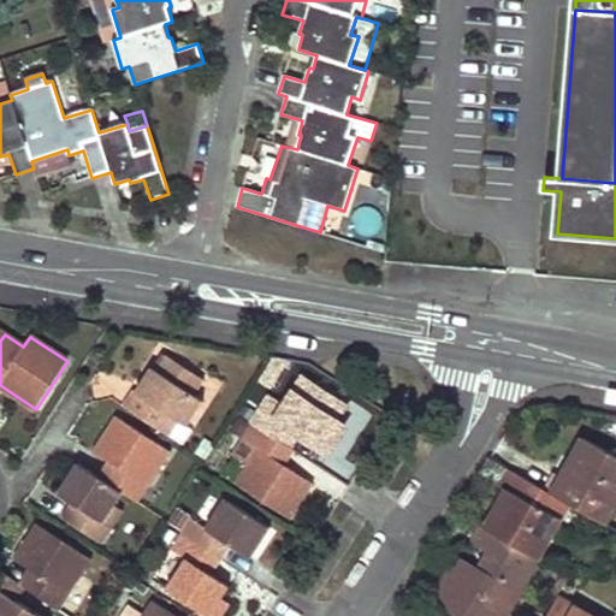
[(163,353),(153,368),(158,371),(167,356),(163,353)]
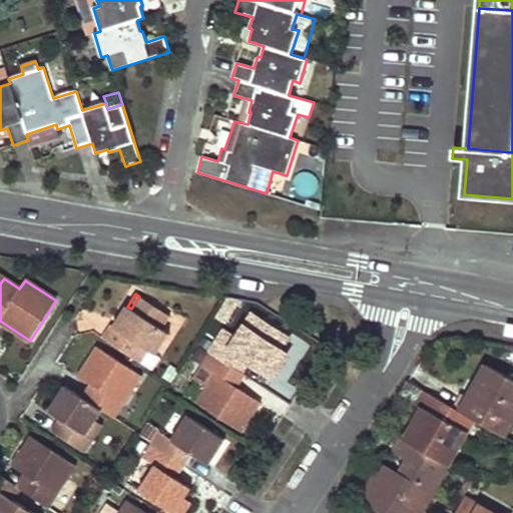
[(111,325),(102,339),(133,358),(142,346),(156,355),(169,334),(161,329),(170,317),(139,297),(131,309),(127,307),(113,327),(111,325)]
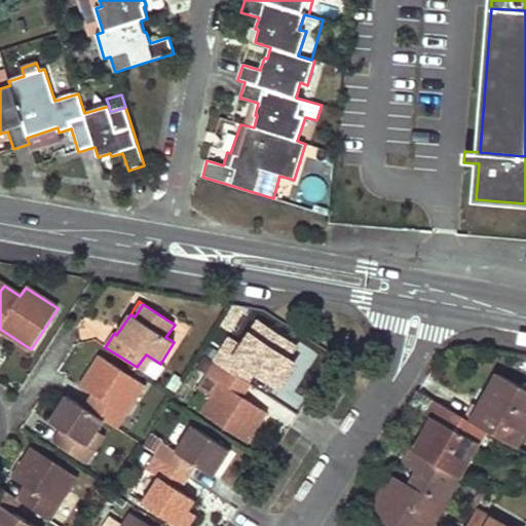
[(268,330),(258,324),(251,336),(260,342),(268,330)]
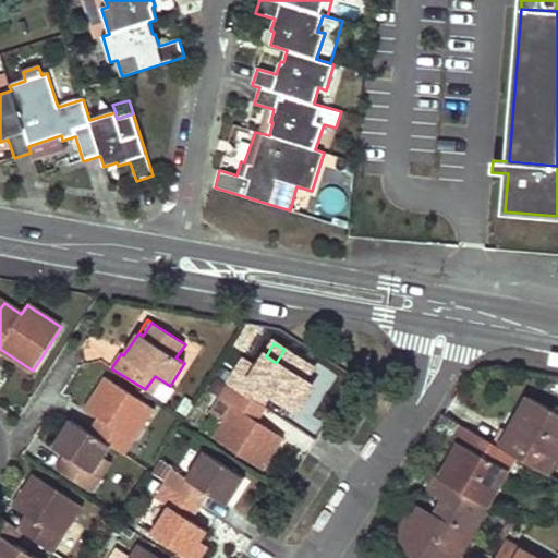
[(243,362),(229,384),(256,402),(265,388),(271,392),(298,410),(313,386),(304,380),(313,368),(284,350),(276,363),(266,356),(257,371),(243,362)]
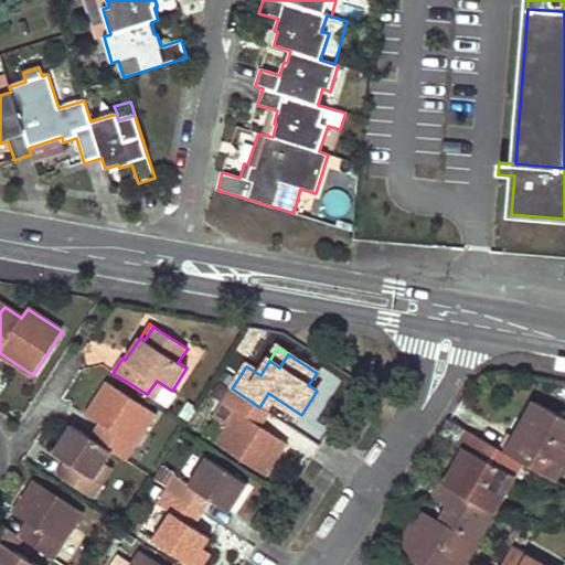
[(259,407),(232,388),(217,380),(209,394),(223,403),(213,418),(227,427),(215,444),(267,477),(288,445),(262,427),(254,423),(263,409),(259,407)]
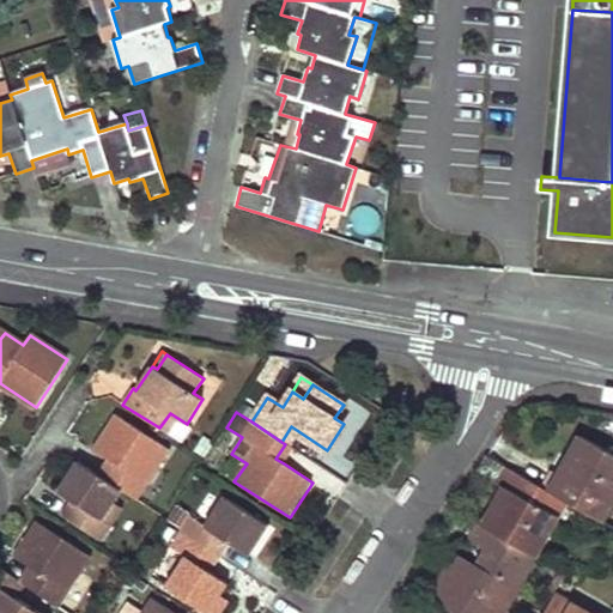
[(183,443),(193,428),(187,424),(170,413),(159,428),(183,443)]
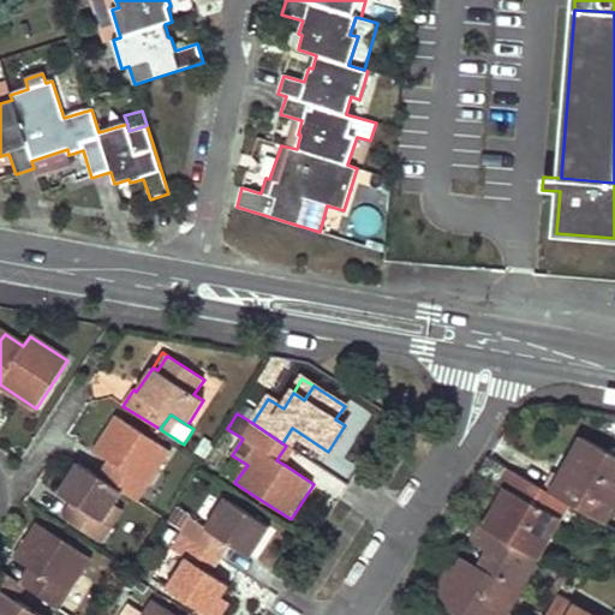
[(115,466),(106,481),(123,491),(138,502),(171,452),(115,416),(93,451),(108,461),(115,466)]
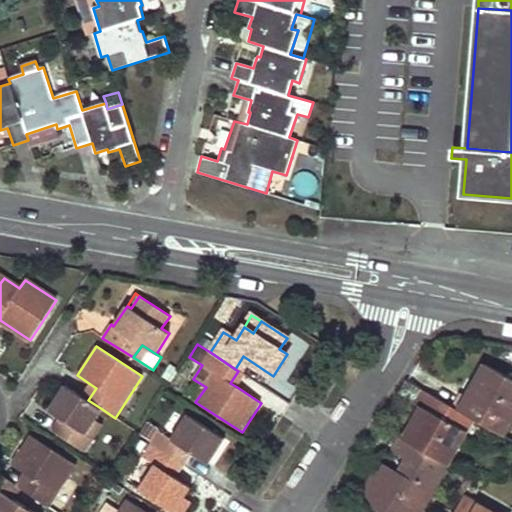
[(243,356),(235,369),(238,371),(241,373),(249,360),(243,356)]
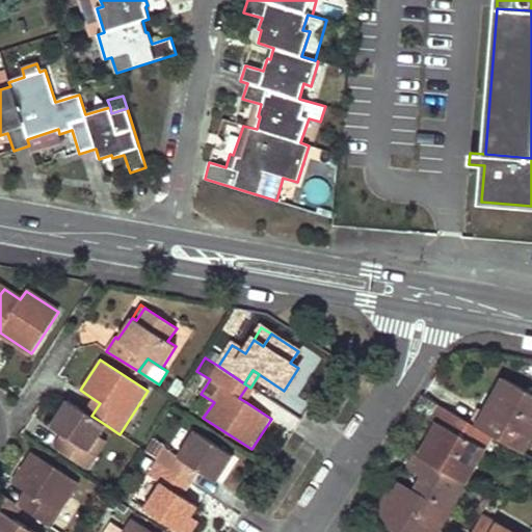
[(504,379),(485,414),(494,418),(512,384),(504,379)]
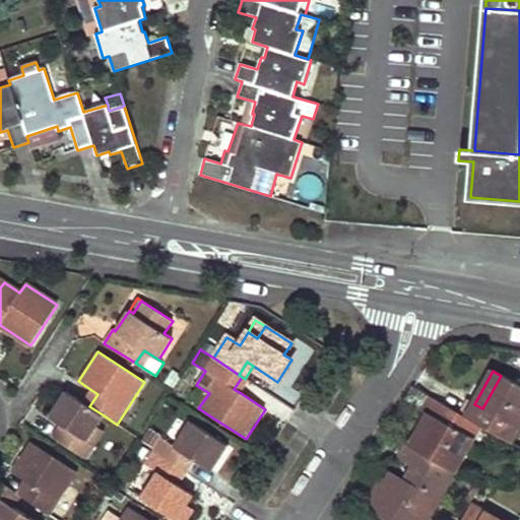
[(469,401),(461,415),(480,425),(511,443),(519,426),(519,386),(501,376),(482,408),(474,404),(469,401)]
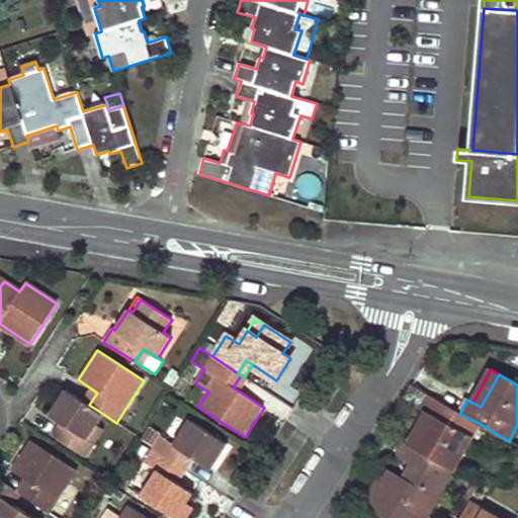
[(244,377),(241,375),(233,387),(240,392),(248,379),(244,377)]
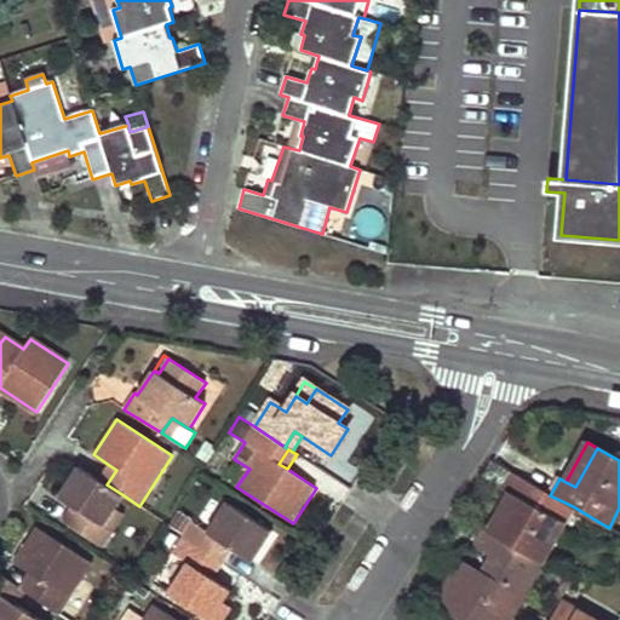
[(116,470),(109,465),(99,480),(107,484),(116,470)]
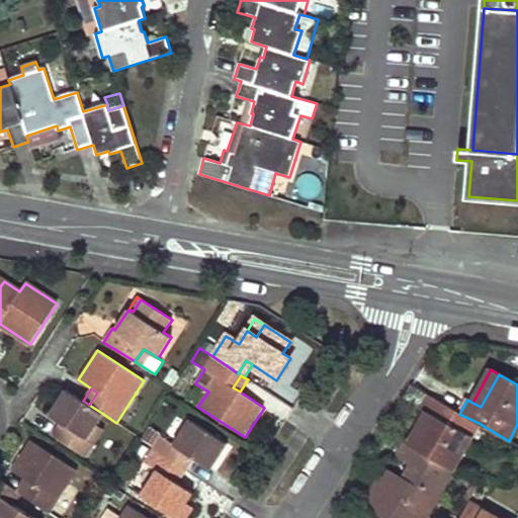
[(96,424),(103,414),(89,405),(83,401),(65,391),(49,415),(61,423),(67,427),(58,440),(85,457),(94,443),(87,439),(96,424)]
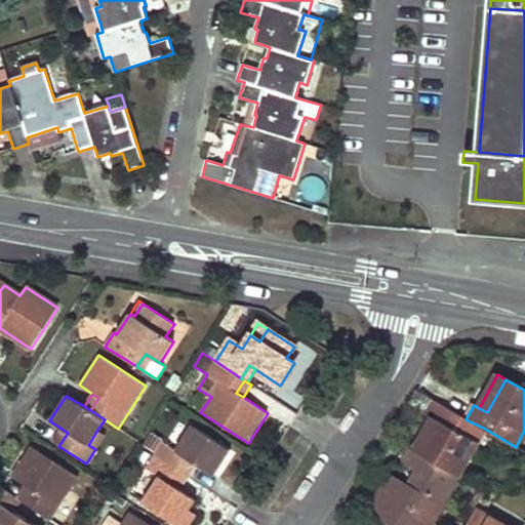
[(466,419),(435,402),(428,415),(432,418),(440,422),(421,456),(425,458),(458,477),(485,429),(466,419)]
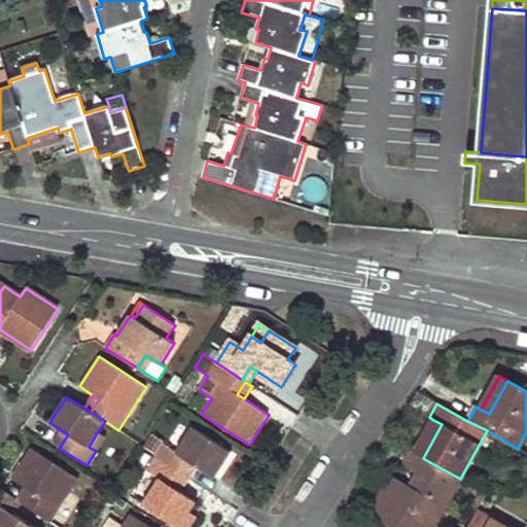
[(442,424),(433,420),(415,453),(423,458),(442,424)]
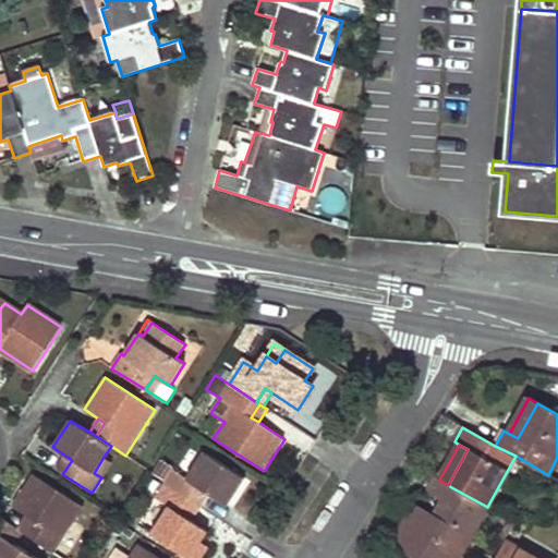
[(245,478),(204,452),(186,478),(173,470),(164,484),(193,504),(202,489),(208,495),(227,506),(245,478)]
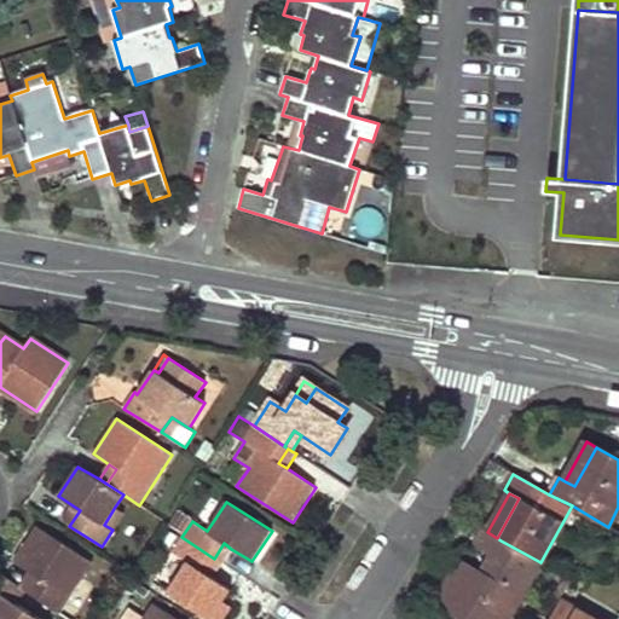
[(62,521),(69,526),(80,510),(73,505),(62,521)]
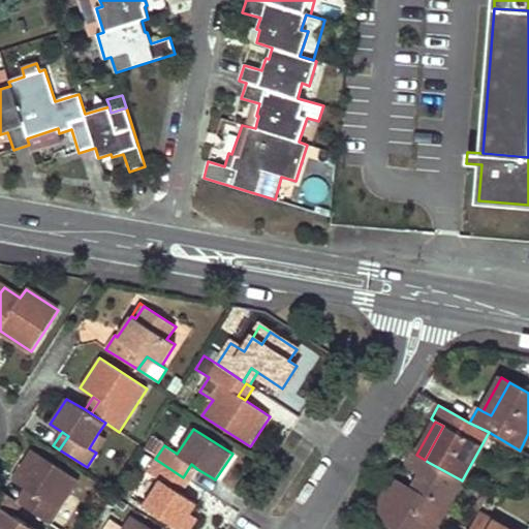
[(106,438),(98,433),(89,448),(96,453),(106,438)]
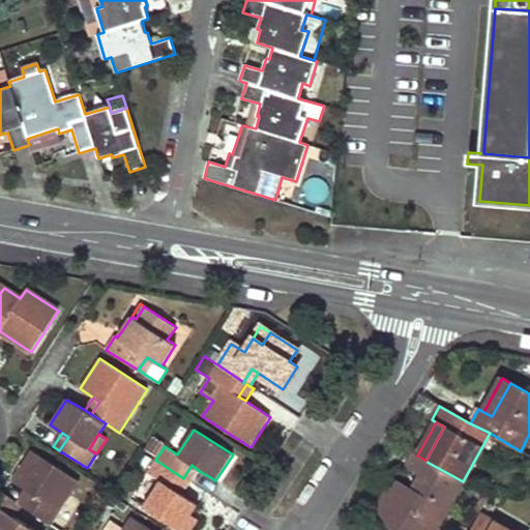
[(31,494),(23,506),(51,525),(79,481),(31,450),(11,480),(25,490),(31,494)]
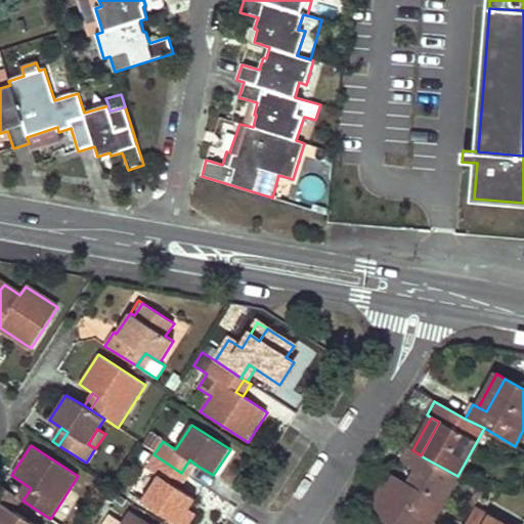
[(412,450),(410,449),(402,464),(416,471),(424,457),(421,455),(412,450)]
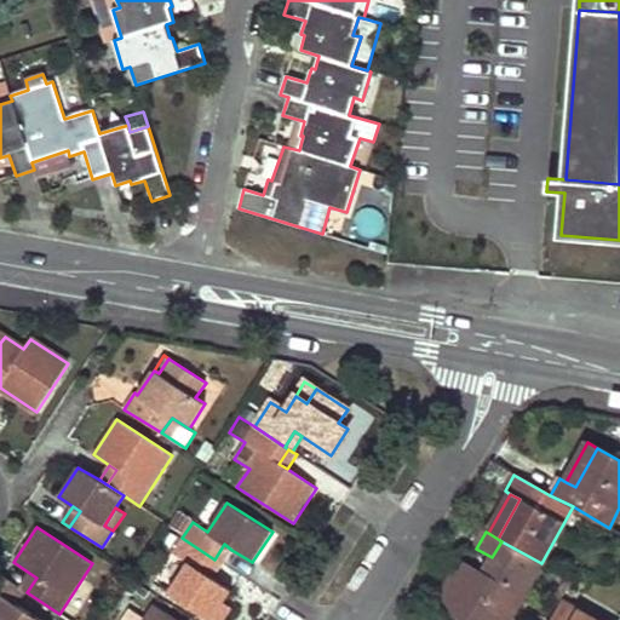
[(187,564),(167,593),(208,619),(211,619),(223,603),(231,590),(213,579),(205,574),(214,560),(182,538),(172,555),(187,564)]
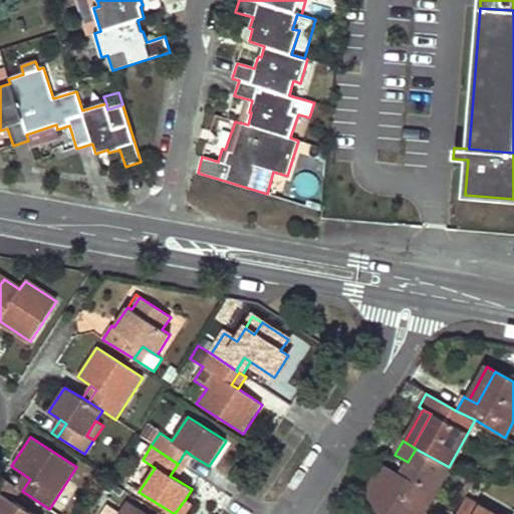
[(377,473),(360,502),(381,513),(422,513),(449,467),(416,449),(408,462),(401,475),(396,484),(382,476),(377,473)]
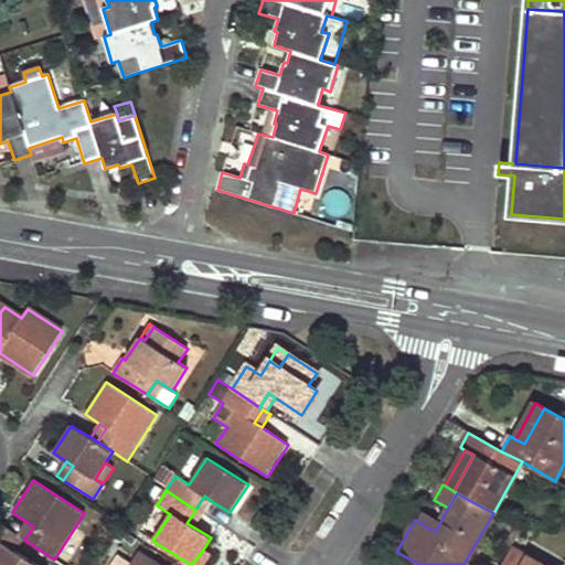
[(211,501),(204,496),(195,510),(202,514),(211,501)]
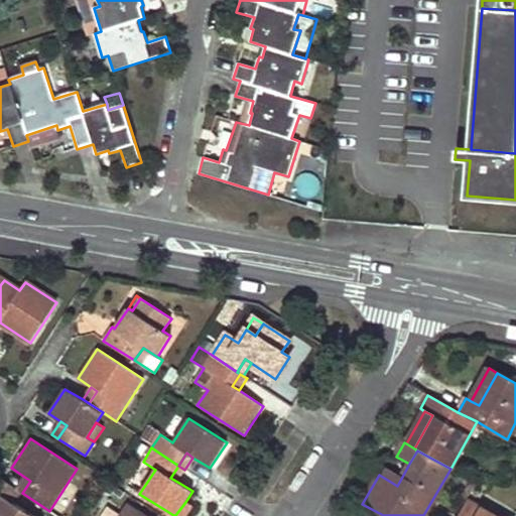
[(178,466),(170,478),(177,482),(184,470),(178,466)]
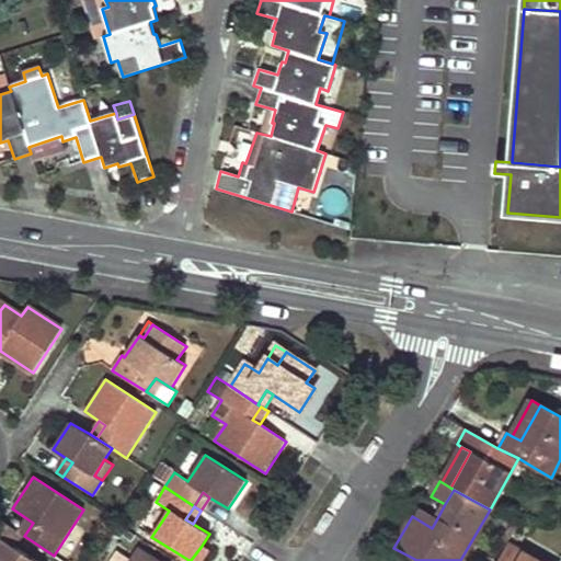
[(432,528),(437,518),(422,510),(418,519),(432,528)]
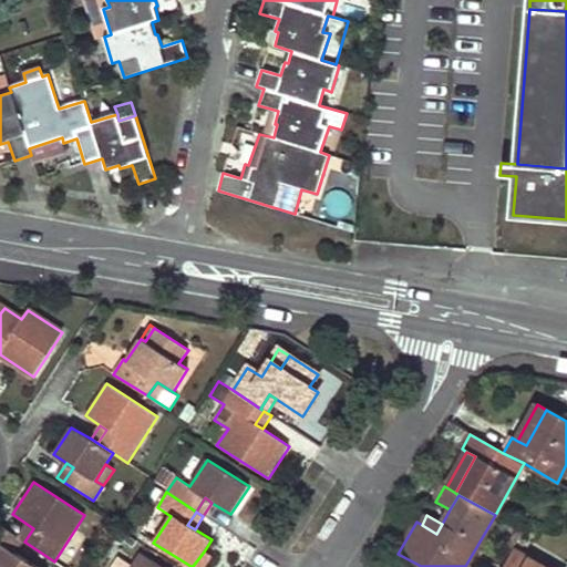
[(24,542),(33,528),(27,524),(18,537),(23,542),(24,542)]
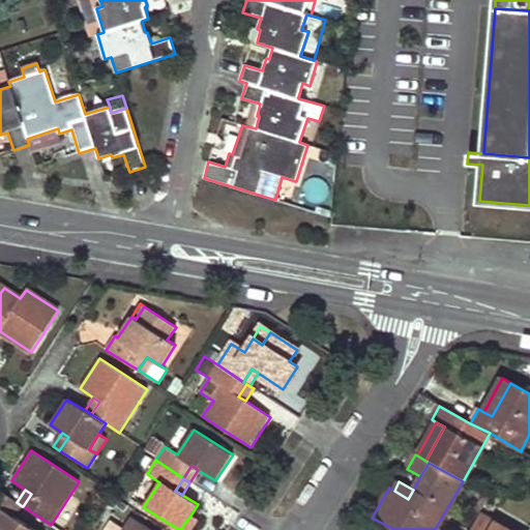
[(1,508),(8,497),(0,491),(0,529),(34,529),(15,517),(1,508)]
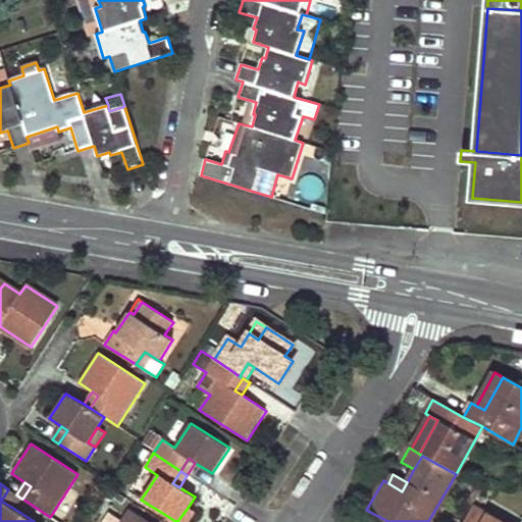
[(14,509),(21,499),(16,494),(8,489),(1,501),(14,509)]
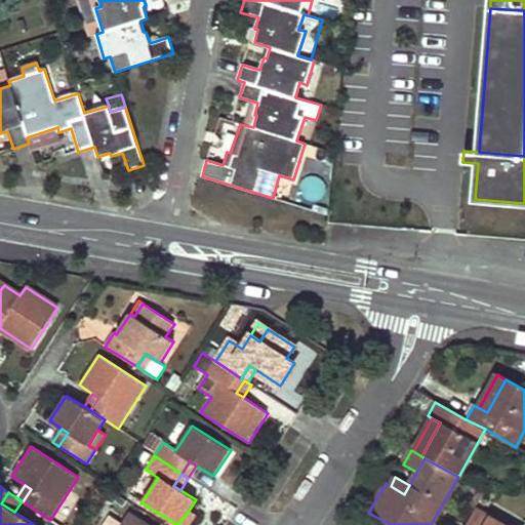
[(482,497),(477,494),(469,507),(475,511),(476,510),(482,497)]
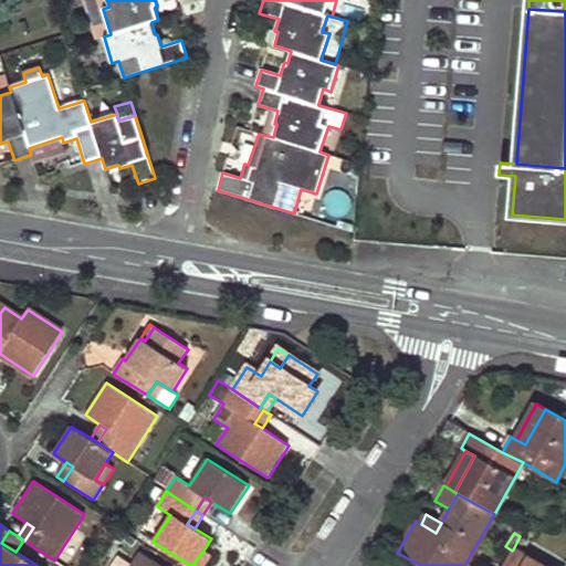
[(541,565),(513,549),(512,551),(503,565),(541,565)]
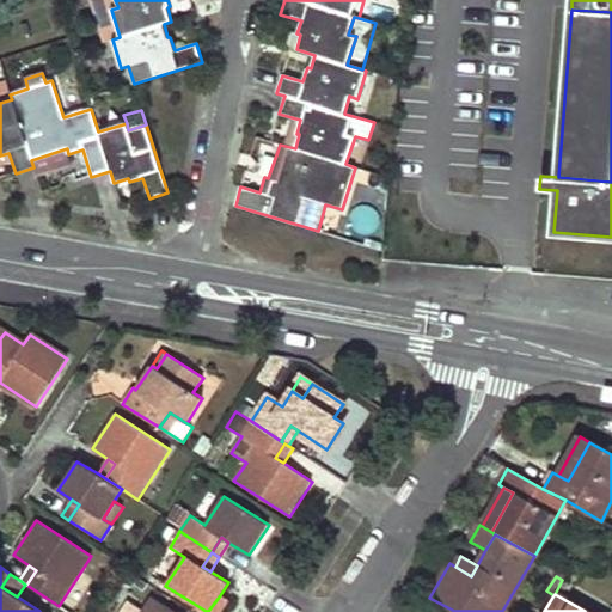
[(221,611),(228,601),(220,595),(208,611),(221,611)]
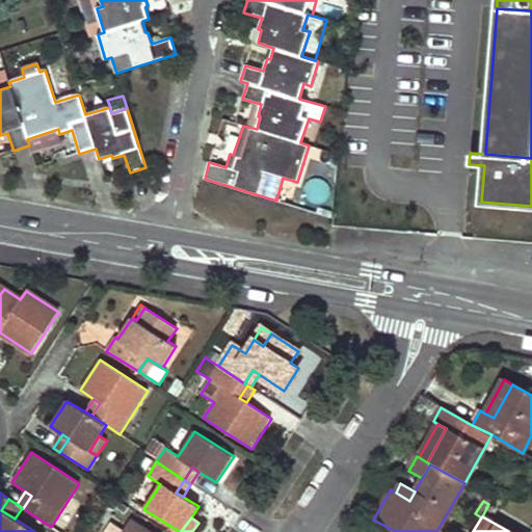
[(151,531),(131,519),(122,531),(151,531)]
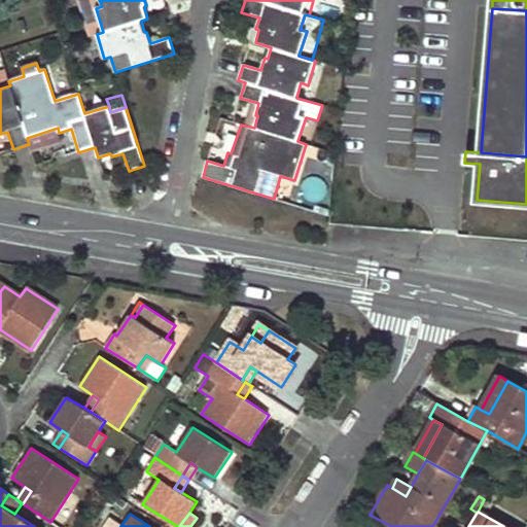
All buildings are outlined.
